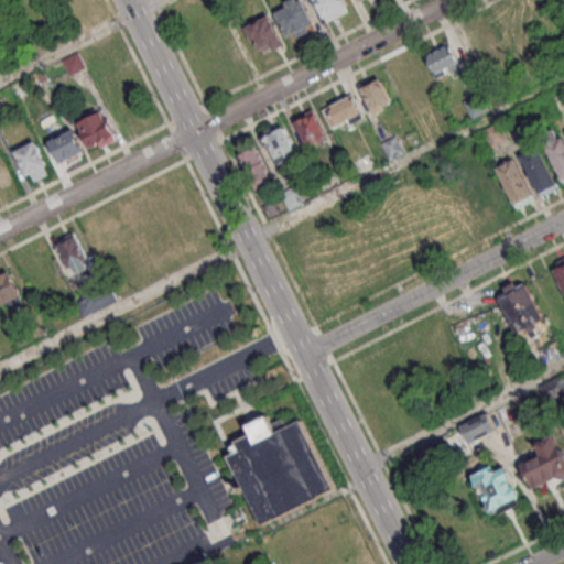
[(274,12),(286,6),(284,0),(302,0),(313,23),(306,26),(308,31),(296,36),(295,33),(285,38),(274,12)]
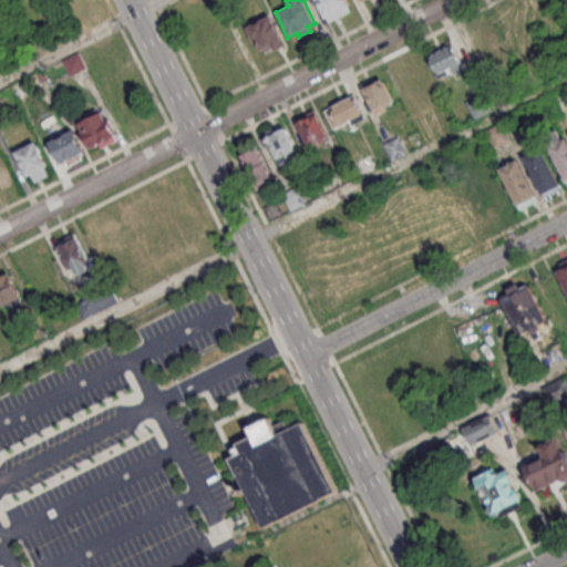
[(315,0),(347,0),(350,7),(348,8),(350,12),(329,22),(327,18),(325,19),(315,0)]
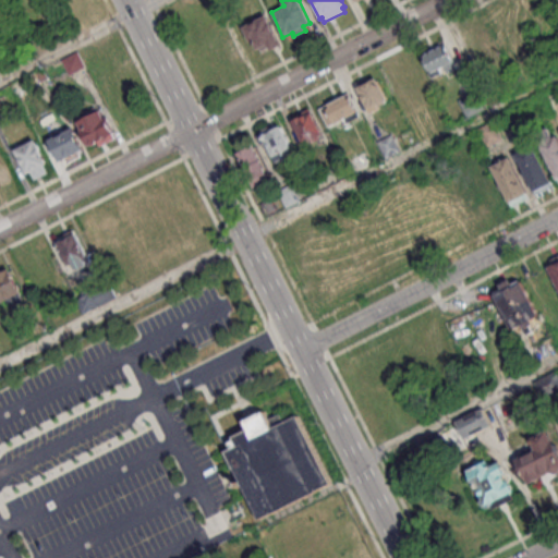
[(242,26),(253,21),(249,12),(256,8),(261,16),(266,13),(282,44),(270,50),(268,46),(263,49),(257,48),(253,40),(251,41),(242,26)]
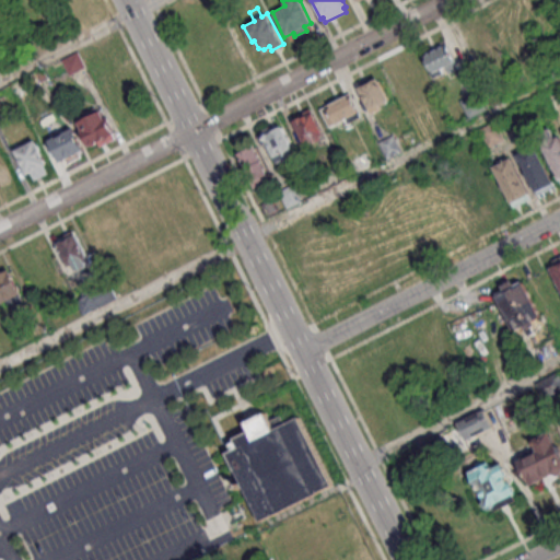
[(471,58),(497,44),(483,20),(457,33),(471,58)]
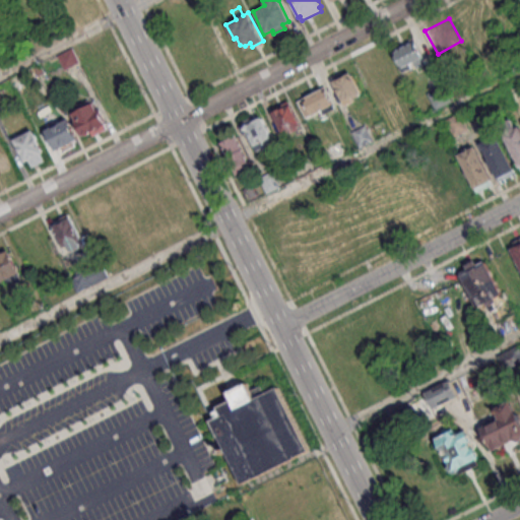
[(391,50),(401,70),(425,58),(414,39),(391,50)]
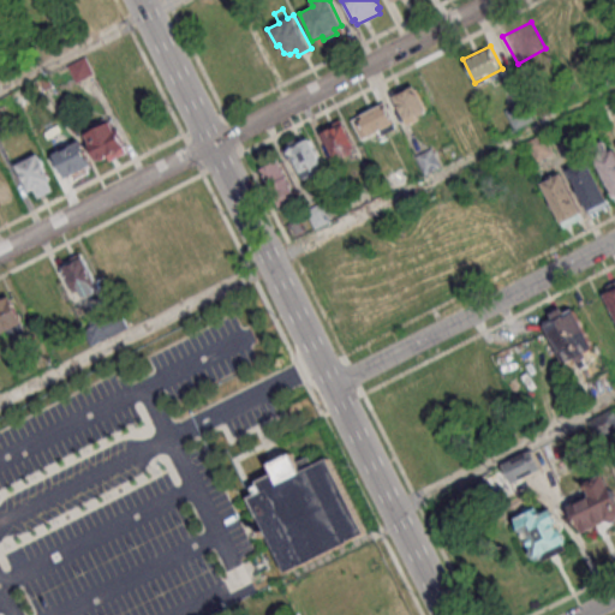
[(67,65),(84,57),(93,72),(76,82),(67,65)]
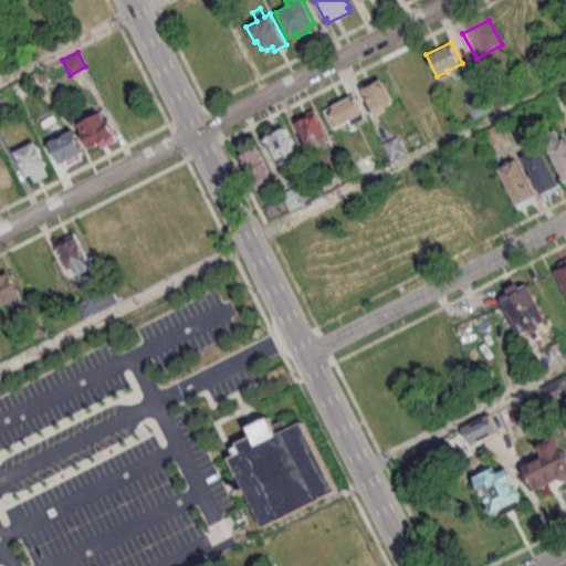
[(362,86),(376,115),(386,109),(384,106),(392,102),(381,77),(362,86)]
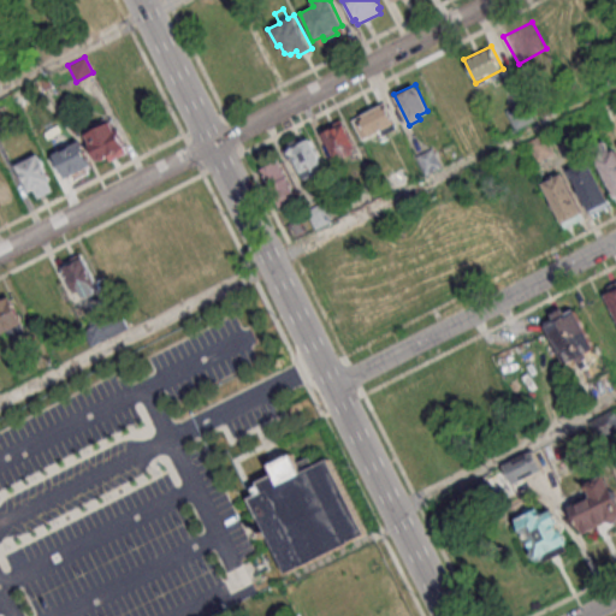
[(351,118),(360,138),(381,129),(385,134),(396,128),(384,102),(351,118)]
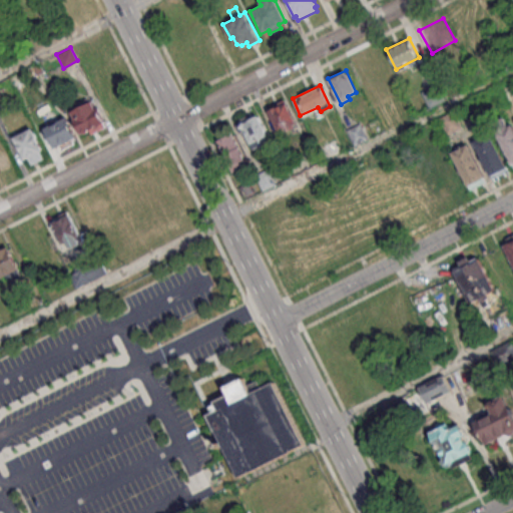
[(69,110),(91,99),(95,106),(98,104),(103,113),(101,114),(107,126),(92,133),(90,128),(88,129),(88,131),(84,133),(81,134),(69,110)]
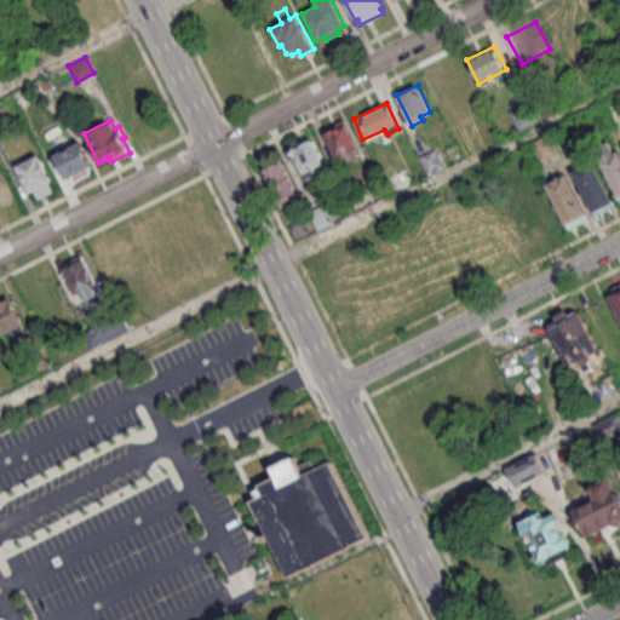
[(323,135),(336,159),(343,155),(345,160),(355,155),(352,151),(359,148),(346,124),(323,135)]
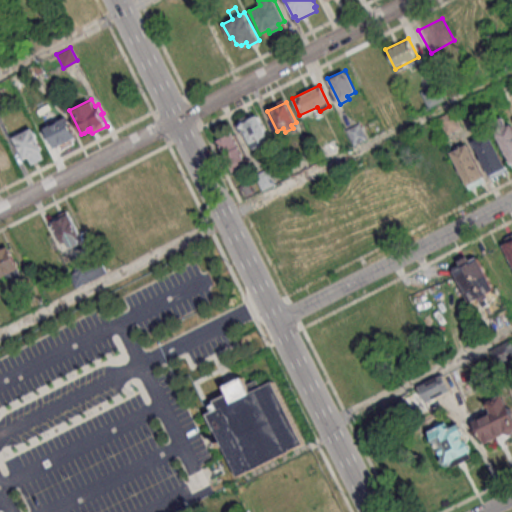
[(438,115),(453,109),(461,127),(446,133),(438,115)]
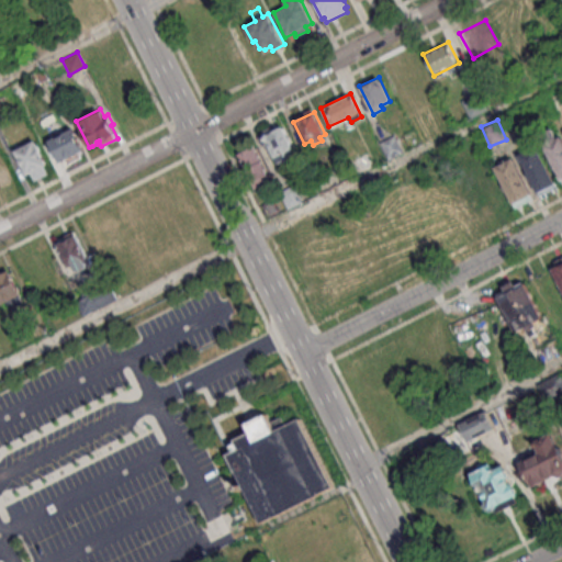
[(262,136),(279,167),(298,157),(281,125),(262,136)]
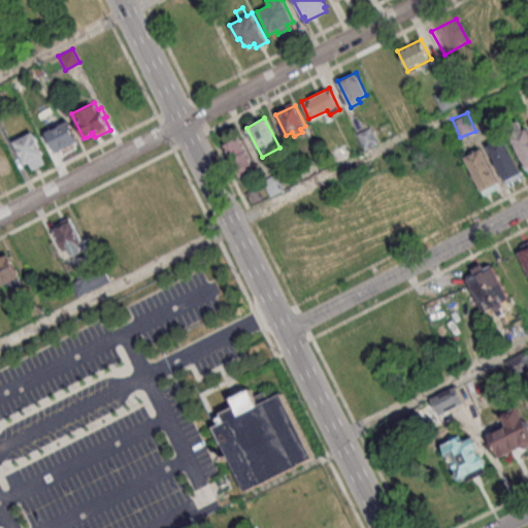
[(45,131),(68,120),(78,140),(74,142),(77,146),(65,153),(63,149),(56,153),(45,131)]
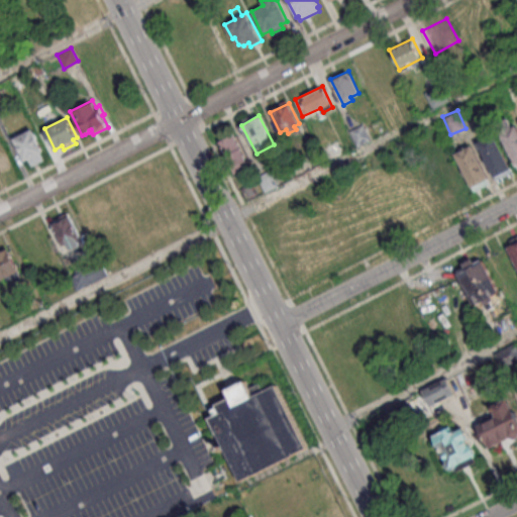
[(516,164),(497,124),(508,118),(512,125),(515,124),(516,127),(516,164)]
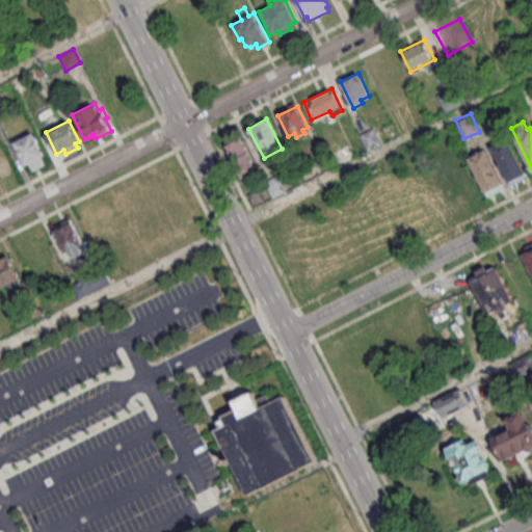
[(358,134),(373,127),(380,142),(367,150),(358,134)]
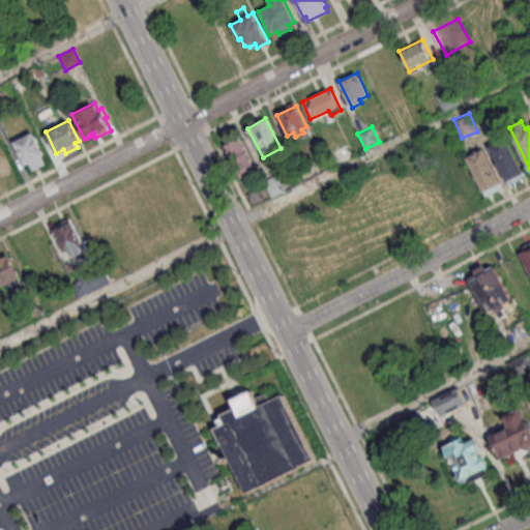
[(13,141),(32,131),(43,154),(41,155),(46,164),(32,170),(29,163),(25,165),(13,141)]
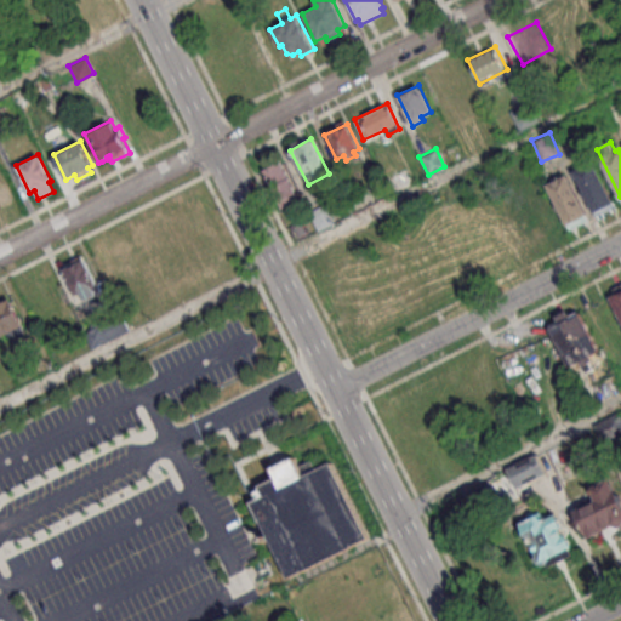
[(261,167),(283,158),(303,201),(281,211),(261,167)]
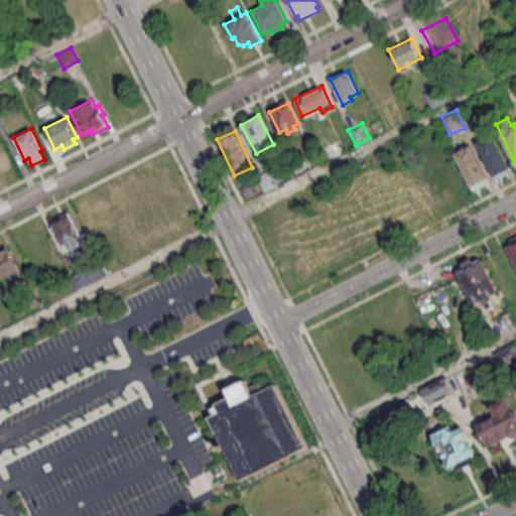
[(476,142),(496,180),(513,171),(493,133),(476,142)]
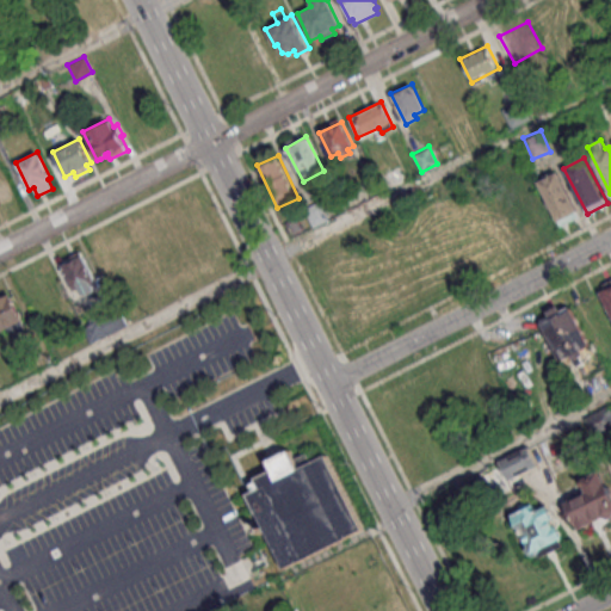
[(382,173),(399,164),(407,178),(390,187),(382,173)]
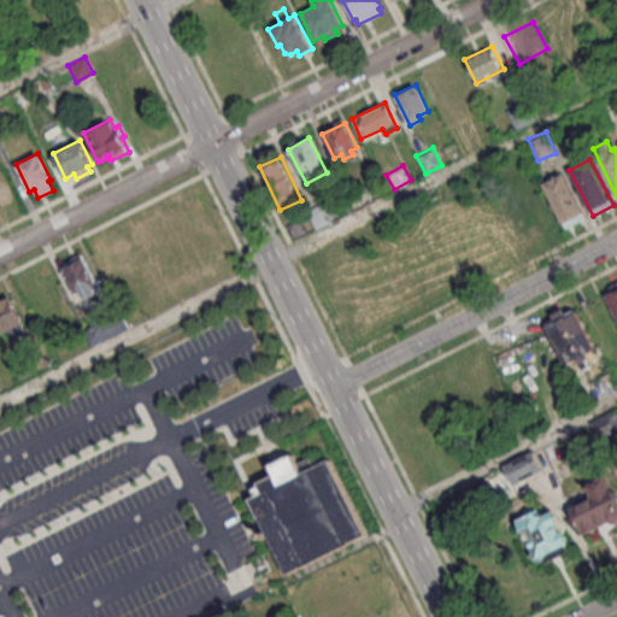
[(541,181),(563,170),(586,212),(582,213),(585,218),(568,227),(565,222),(563,223),(541,181)]
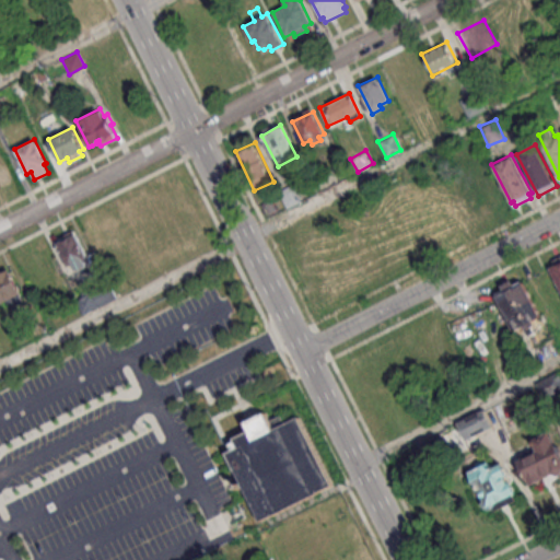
[(279,190),(294,183),(302,199),(287,207),(279,190)]
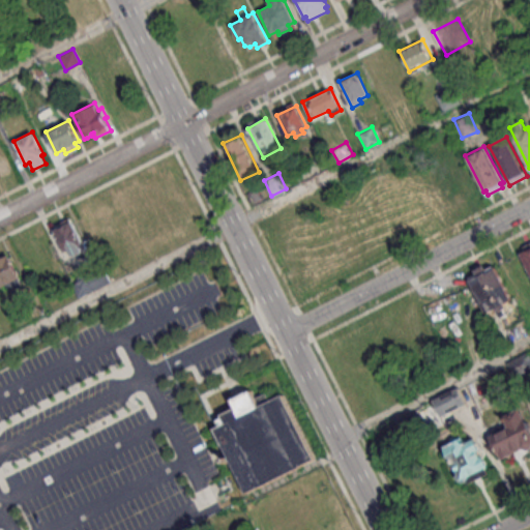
[(246,190),(257,186),(262,199),(252,203),(246,190)]
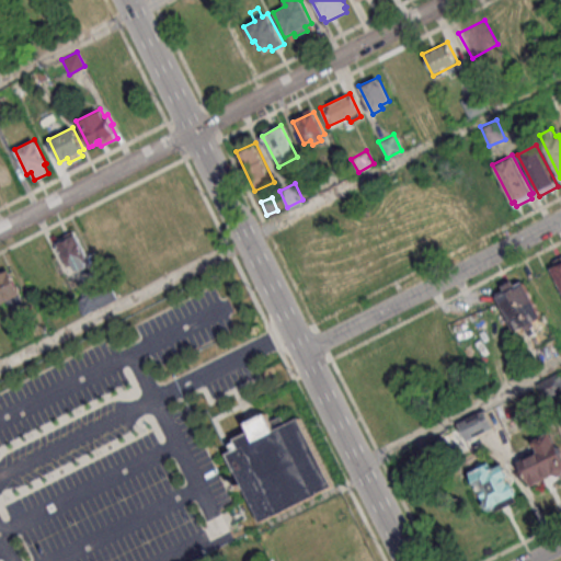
[(57,239),(73,230),(88,258),(84,259),(88,265),(76,272),(71,264),(68,266),(56,244),(58,243),(57,239)]
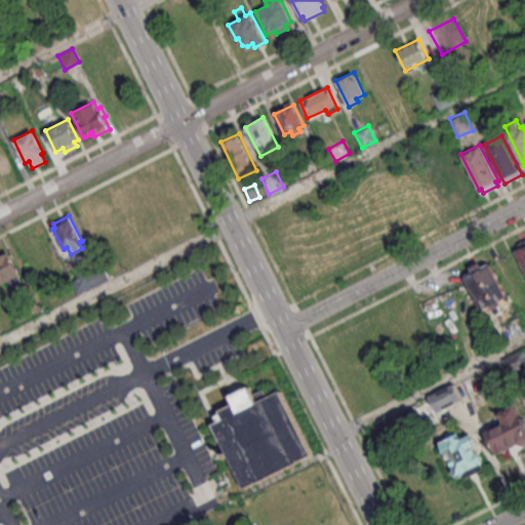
[(524,241),(524,275),(511,249),(524,241)]
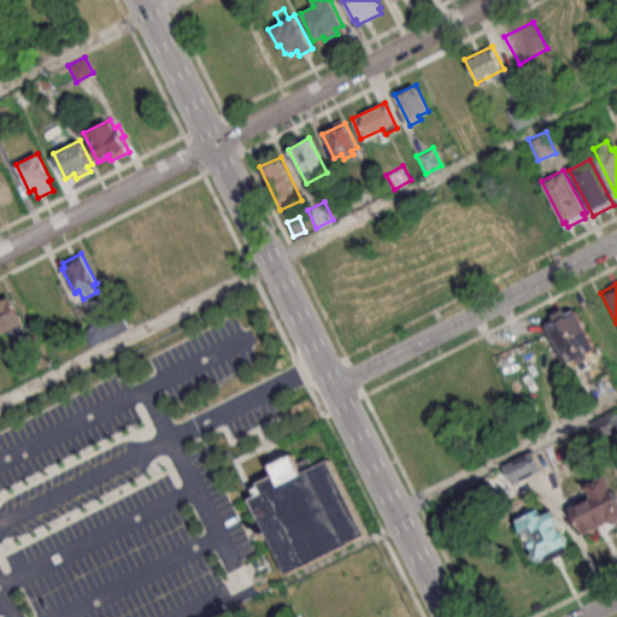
[(0,299),(10,295),(23,321),(21,322),(25,330),(13,335),(10,329),(0,334),(0,299)]
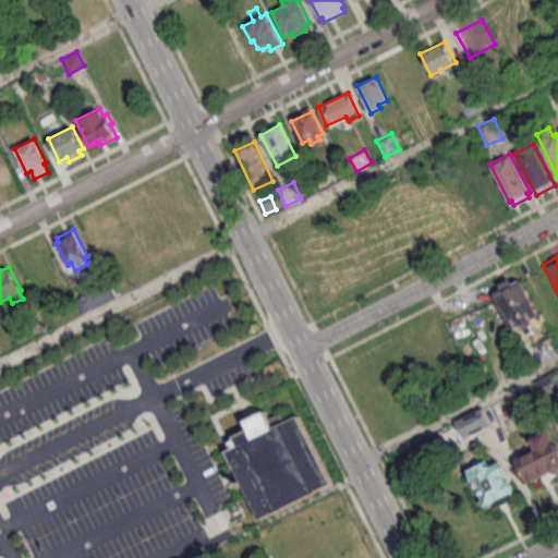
[(493,293),(498,290),(495,283),(508,277),(511,284),(517,282),(537,323),(513,336),(493,293)]
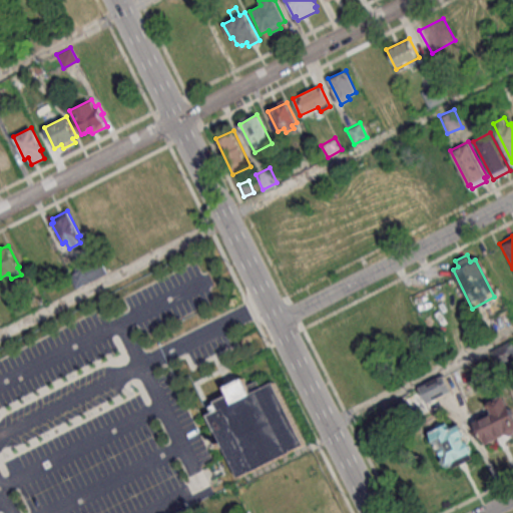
[(75,288),(106,273),(104,270),(106,268),(101,258),(84,267),(83,264),(74,268),(75,271),(69,274),(75,288)]
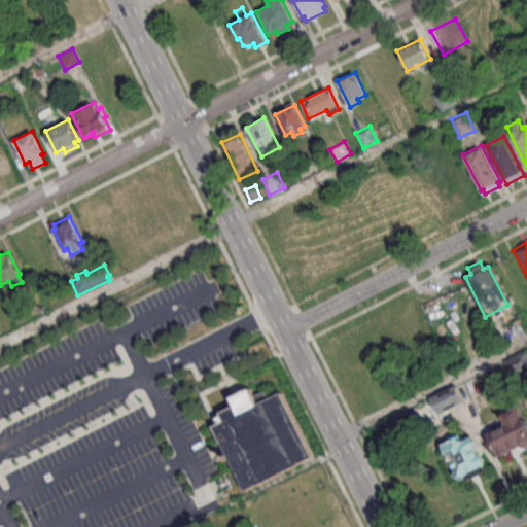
[(503,359),(520,352),(525,363),(508,371),(503,359)]
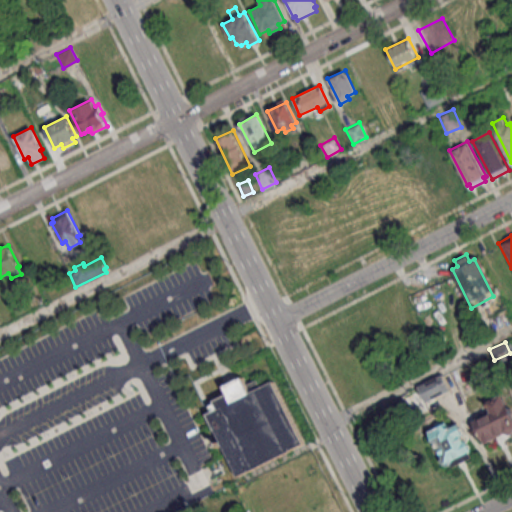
[(417,385),(442,373),(450,391),(425,403),(417,385)]
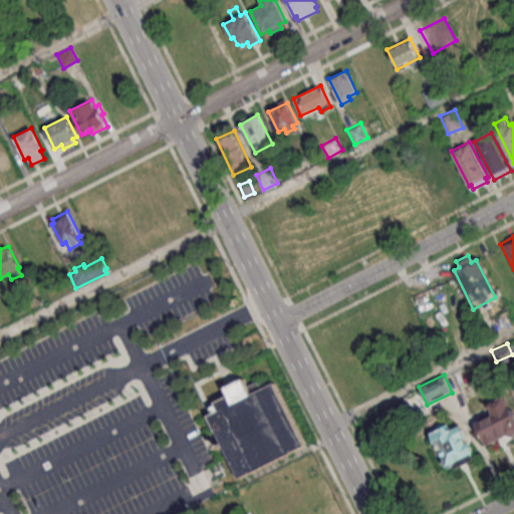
[(211,417),(225,445),(221,447),(223,451),(226,450),(240,479),(242,478),(308,447),(277,382),(256,393),(248,376),(225,388),(230,398),(218,403),(220,407),(216,409),(218,414),(211,417)]
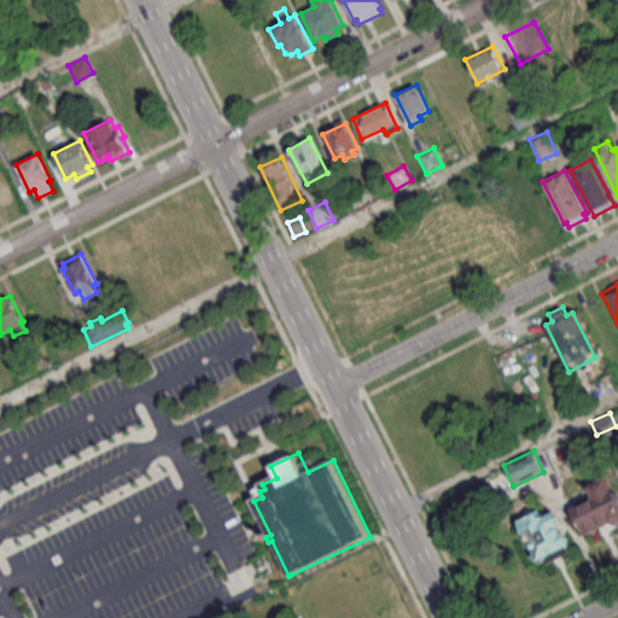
[(567,507),(589,496),(583,484),(606,473),(617,497),(617,524),(617,525),(608,522),(601,525),(602,528),(586,536),(583,531),(581,534),(567,507)]
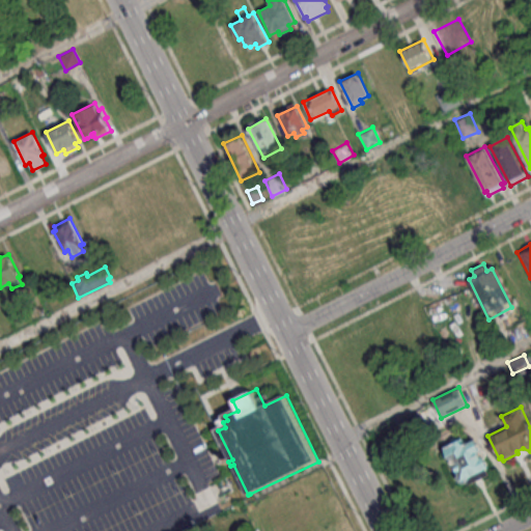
[(444,444),(464,435),(467,442),(476,438),(493,473),(467,484),(466,482),(459,483),(456,478),(457,475),(444,444)]
